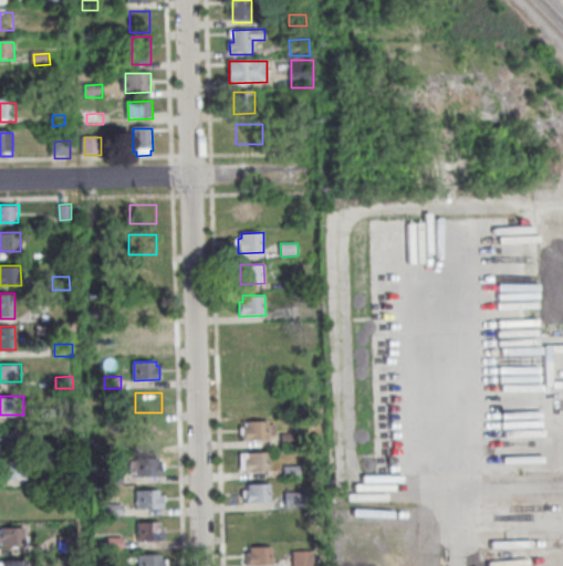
[(41,408),(60,408),(60,420),(41,420),(41,408)]
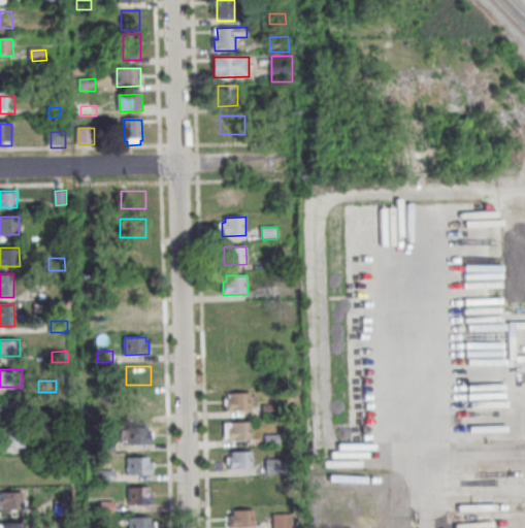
[(230,394),(251,393),(251,395),(258,395),(258,406),(251,406),(251,411),(227,411),(227,398),(230,398),(230,394)]
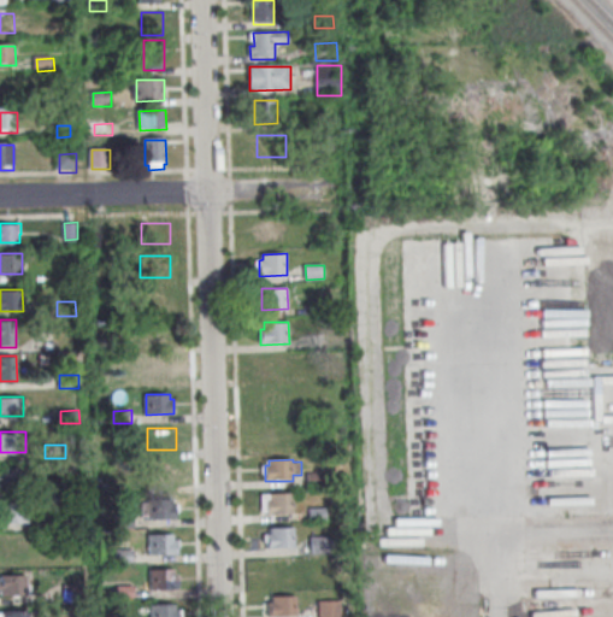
[(176,485),(176,463),(152,463),(152,485),(176,485)]
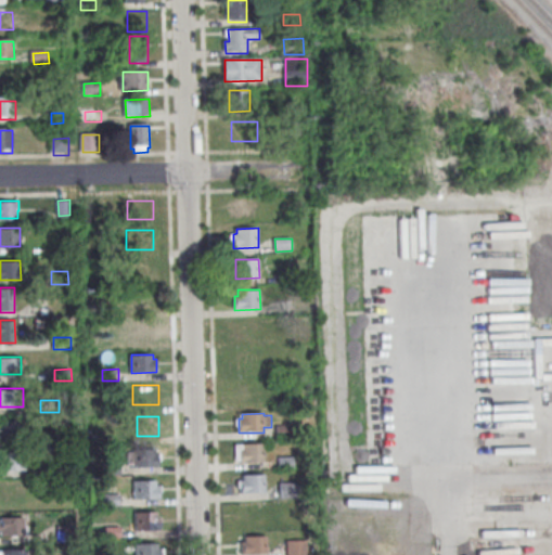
[(0,420),(22,420),(22,439),(0,439),(0,420)]
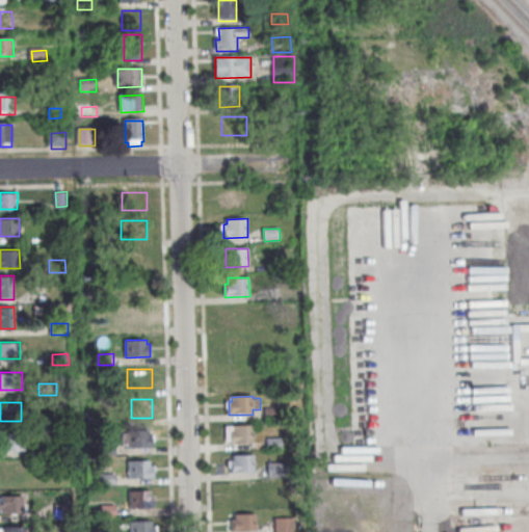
[(265,408),(282,407),(283,419),(266,419),(265,408)]
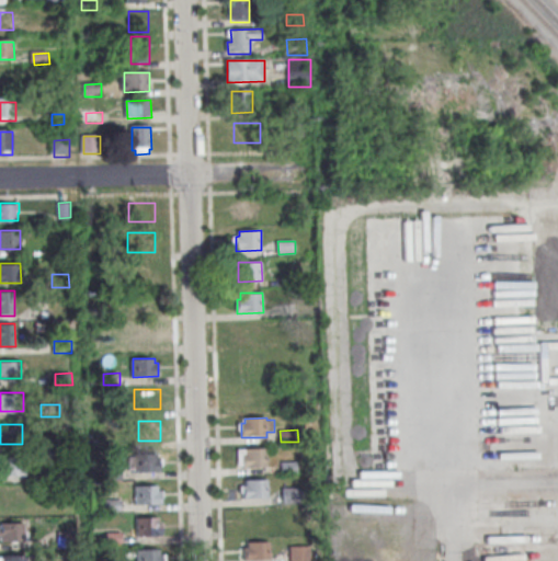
[(73,449),(57,449),(57,438),(73,437),(73,449)]
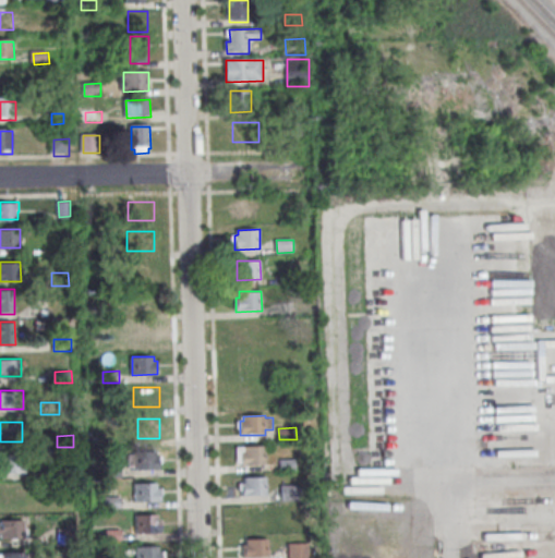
[(242,465),(241,451),(244,451),(244,447),(266,446),(266,465),(242,465)]
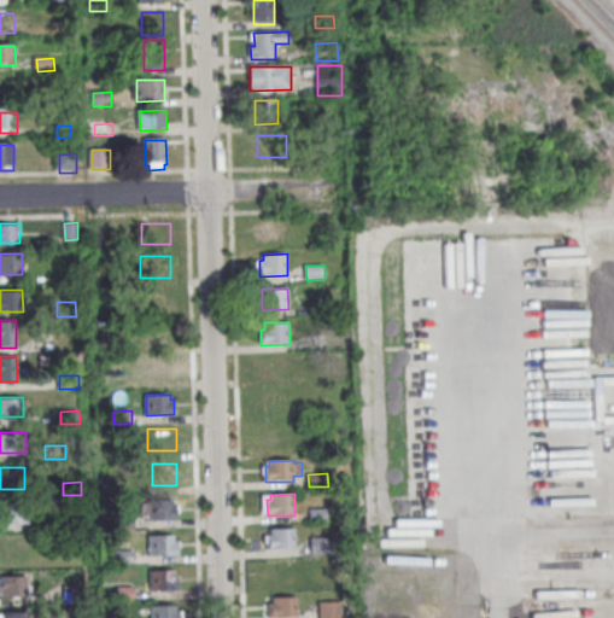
[(150,503),(150,499),(174,499),(174,505),(176,505),(177,518),(174,518),(174,519),(150,520),(150,518),(144,518),(142,503),(150,503)]
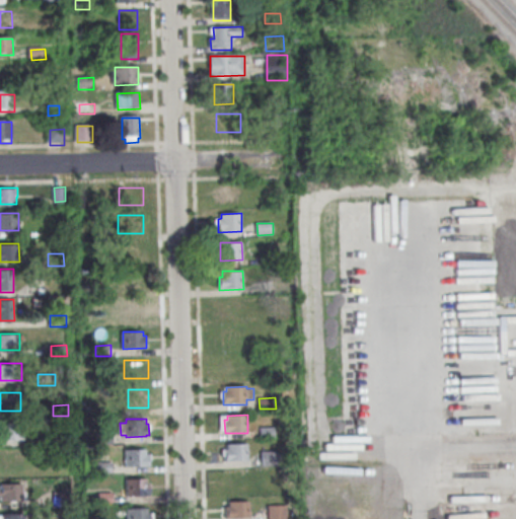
[(0,423),(23,423),(24,439),(0,440),(0,423)]
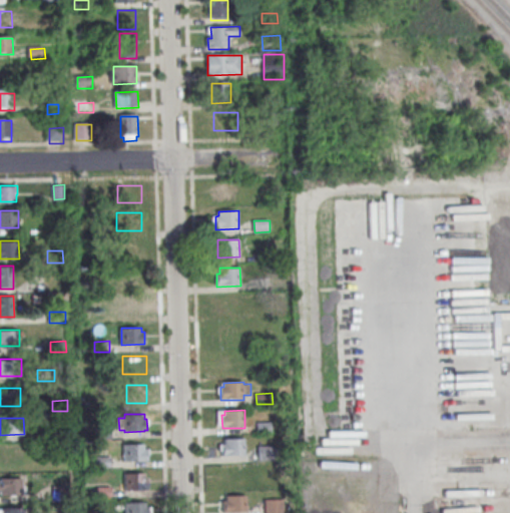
[(258,423),(273,423),(273,433),(259,433),(258,423)]
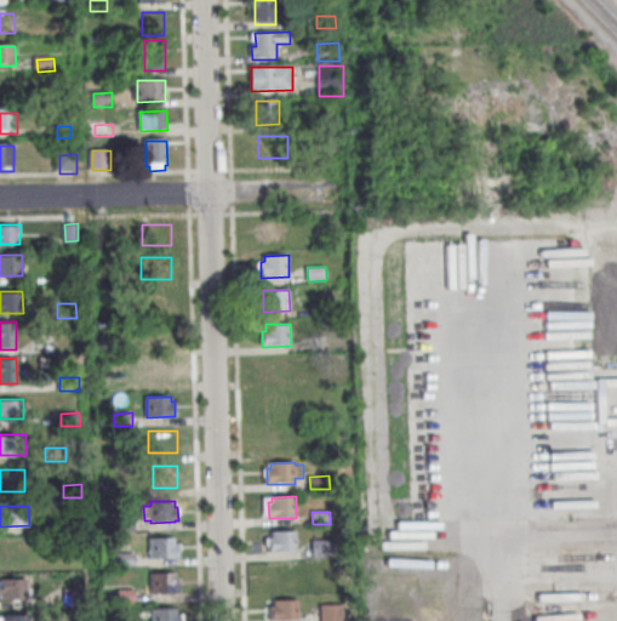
[(270,553),(269,537),(273,537),(273,531),(296,530),(297,553),(270,553)]
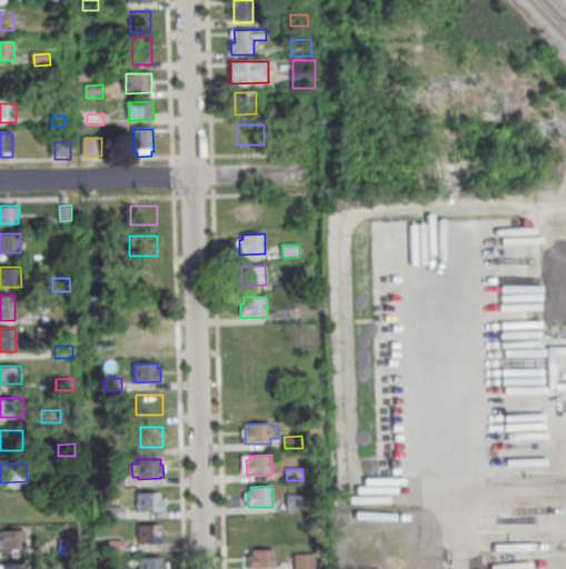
[(138,492),(160,492),(160,497),(165,497),(165,510),(139,511),(138,492)]
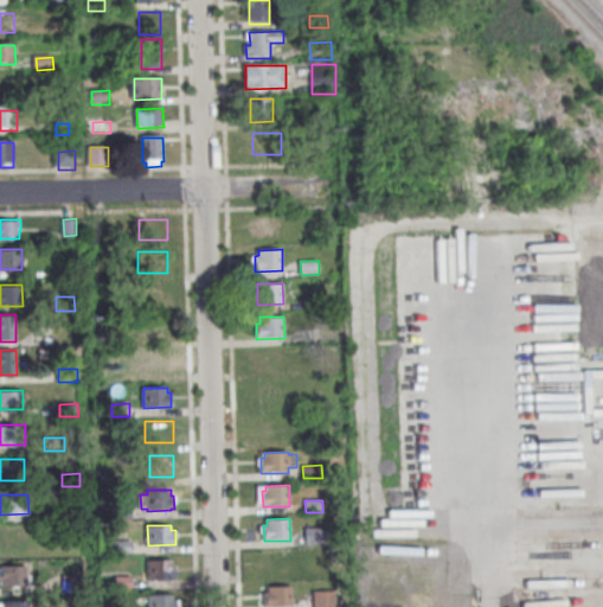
[(325,528),(325,545),(307,545),(307,529),(325,528)]
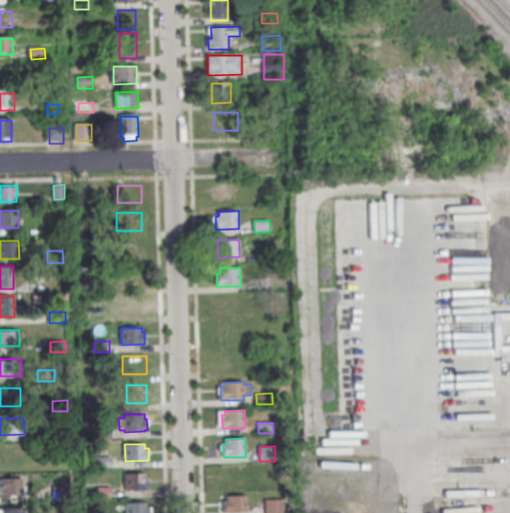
[(112,457),(112,467),(97,468),(97,458),(112,457)]
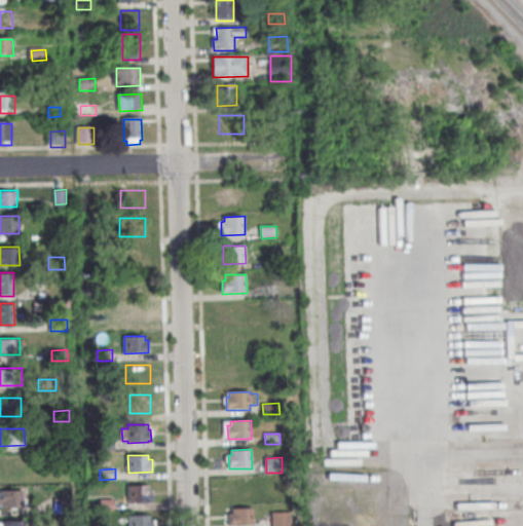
[(128,486),(149,485),(149,490),(152,490),(152,502),(129,502),(128,486)]
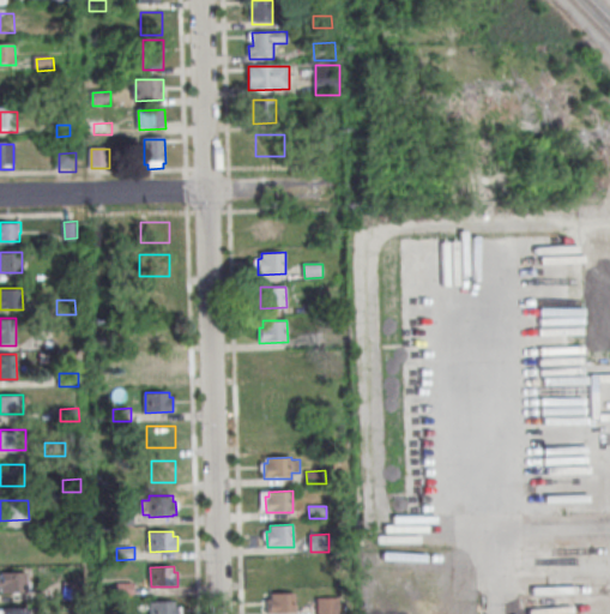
[(1,572),(26,571),(28,593),(2,593),(2,587),(0,587),(0,578),(2,578),(1,572)]
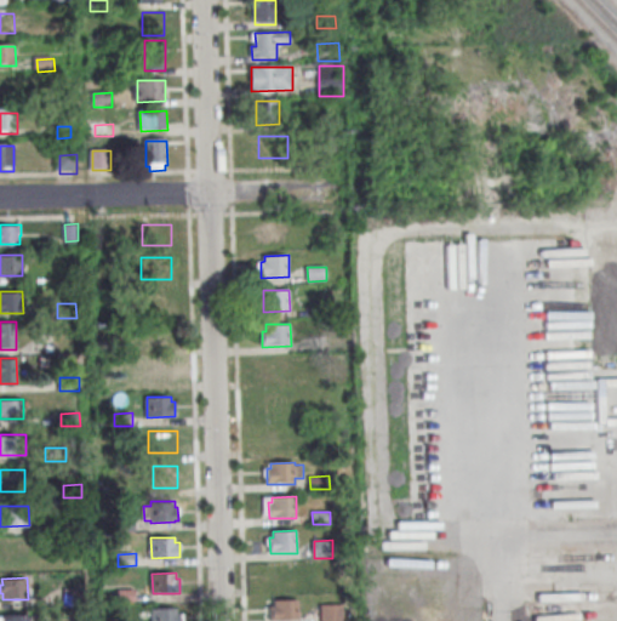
[(66,590),(85,588),(85,605),(66,607),(66,590)]
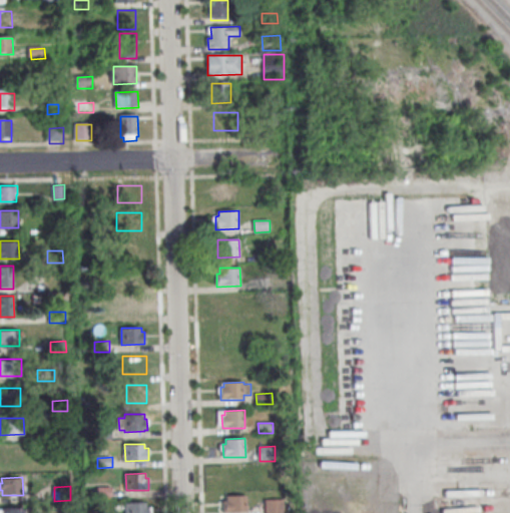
[(112,487),(112,497),(98,498),(98,488),(112,487)]
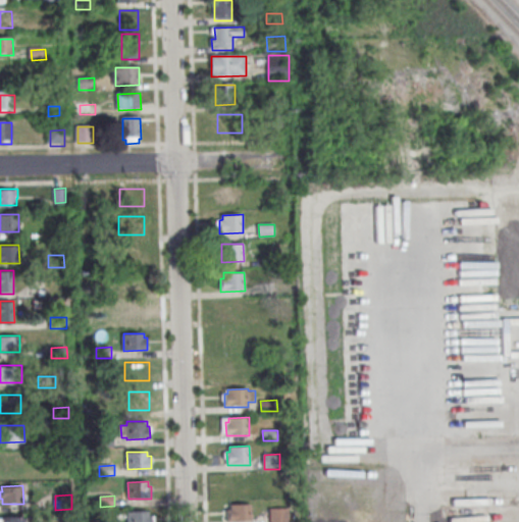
[(231,510),(231,504),(251,504),(252,521),(228,521),(227,510),(231,510)]
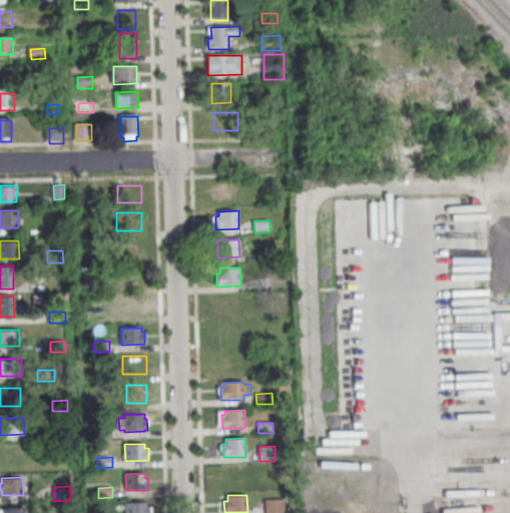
[(266,512),(266,500),(285,499),(285,512),(266,512)]
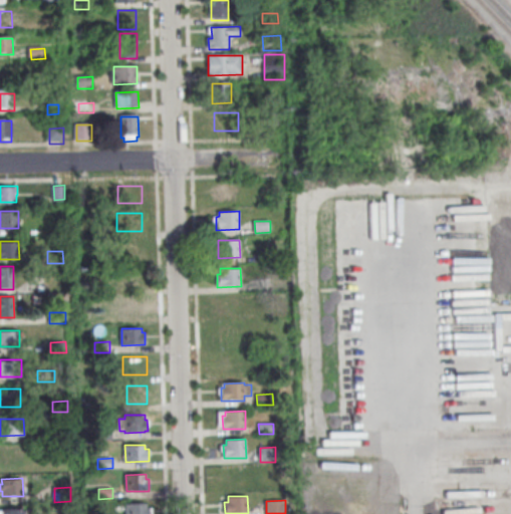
[(147,507),(150,507),(150,513),(126,513),(126,504),(147,503),(147,507)]
